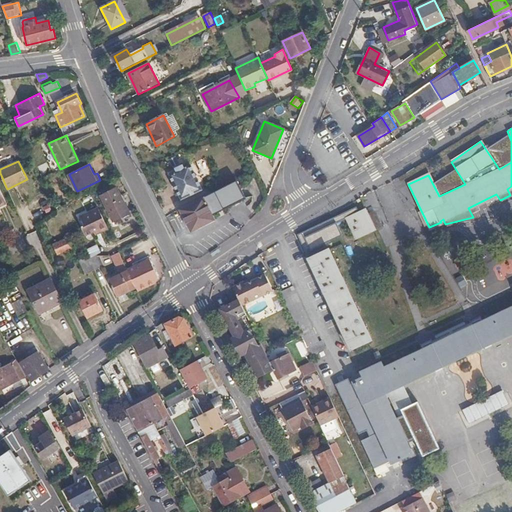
[(202,188),(190,164),(170,174),(182,199),(202,188)]
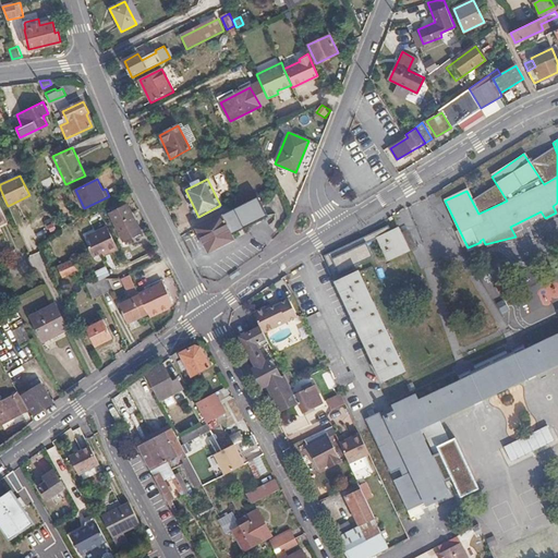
[(268,217),(257,197),(197,228),(209,252),(234,240),(232,235),(268,217)]
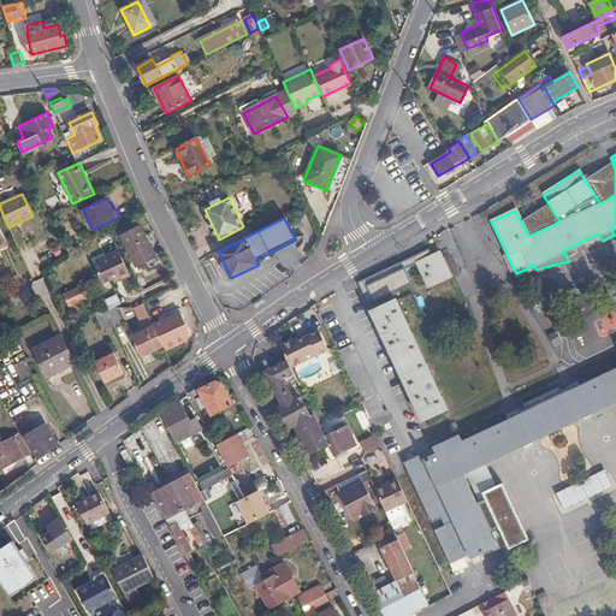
[(155,256),(140,226),(122,236),(136,266),(155,256)]
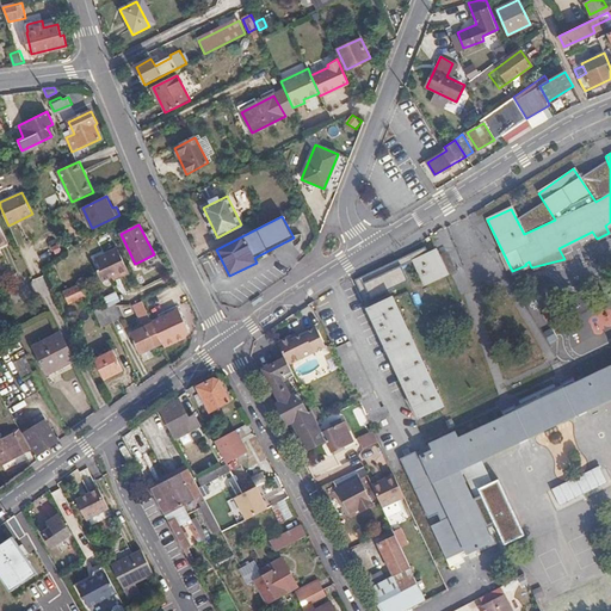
[(436,250),(413,259),(424,283),(455,269),(446,252),(439,255),(436,250)]
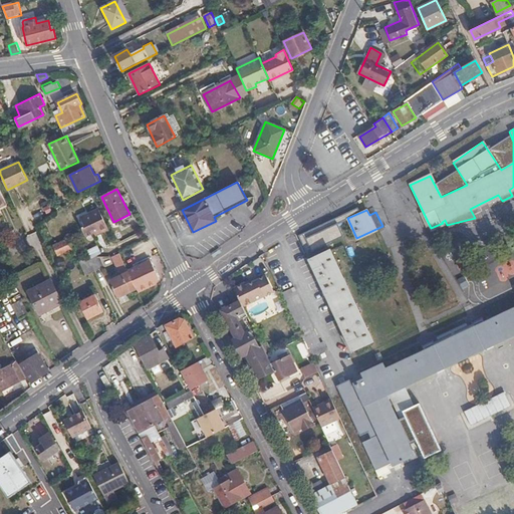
[(92,217),(90,214),(78,219),(83,228),(80,230),(85,239),(94,235),(98,233),(100,235),(108,232),(100,214),(92,217)]
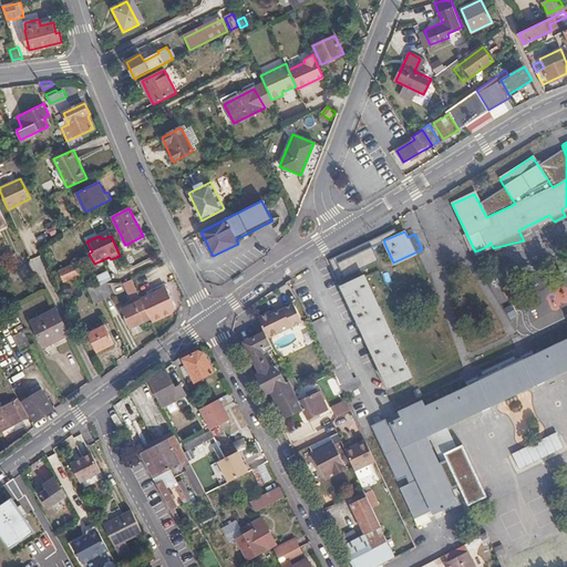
[(78,272),(74,265),(59,271),(63,281),(72,278),(71,275),(78,272)]
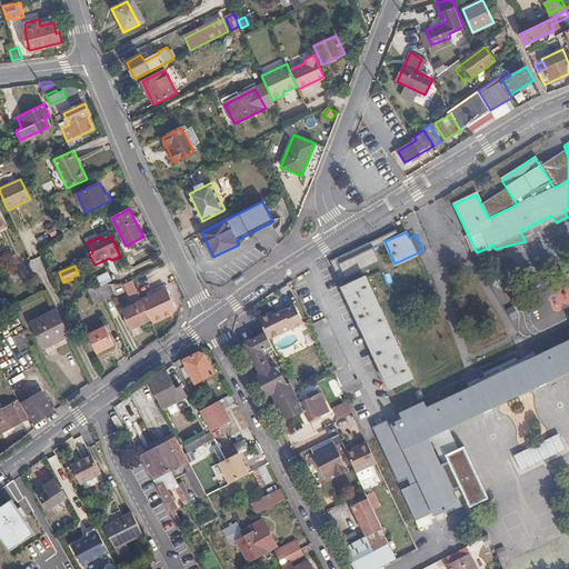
[(365,276),(342,287),(389,386),(411,376),(365,276)]
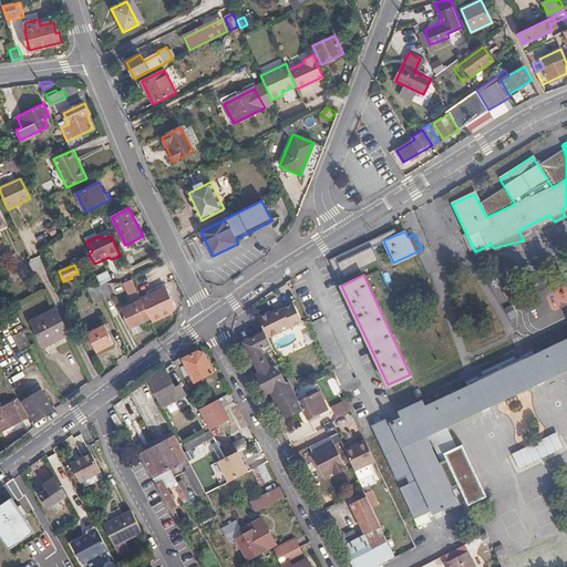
[(138,296),(131,279),(123,284),(131,299),(138,296)]
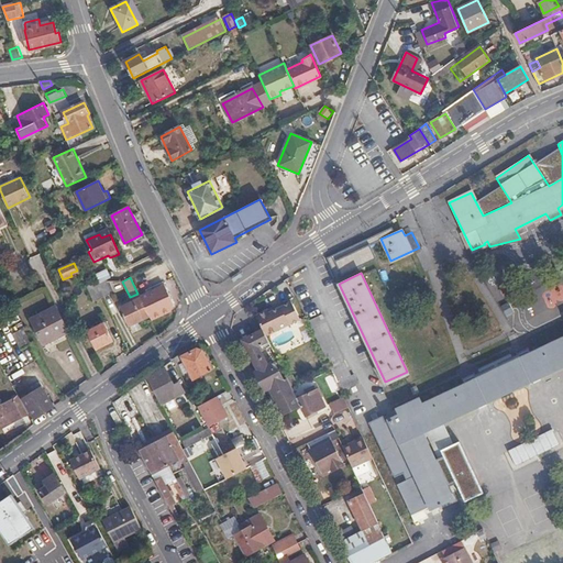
[(97,283),(96,280),(86,286),(92,301),(103,296),(97,283)]
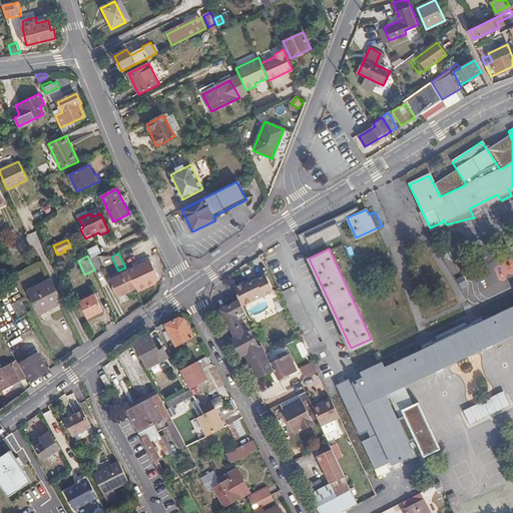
[(88,258),(94,270),(101,267),(96,255),(94,255),(88,258)]
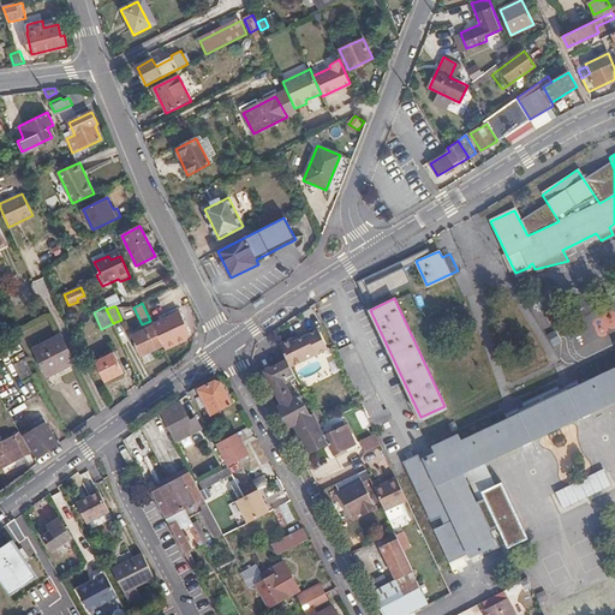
[(179,310),(151,323),(153,324),(157,336),(161,344),(165,350),(187,338),(189,330),(179,310)]
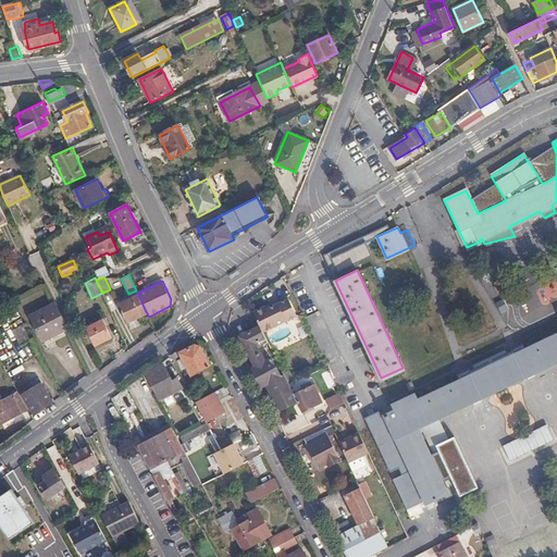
[(143,305),(138,294),(118,304),(125,321),(146,311),(143,305)]
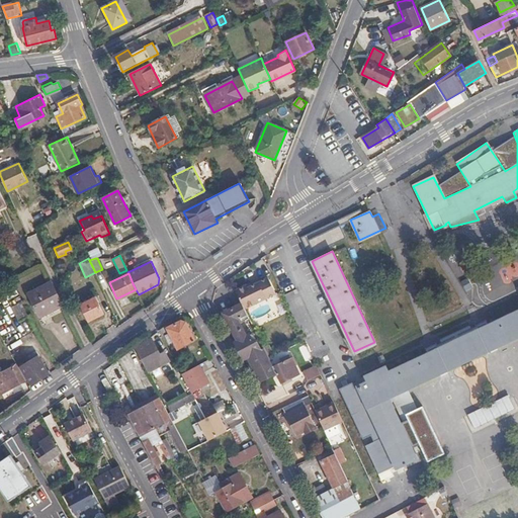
[(234,289),(241,303),(248,318),(251,323),(273,311),(265,297),(274,293),(266,277),(258,281),(247,287),(245,283),(234,289)]
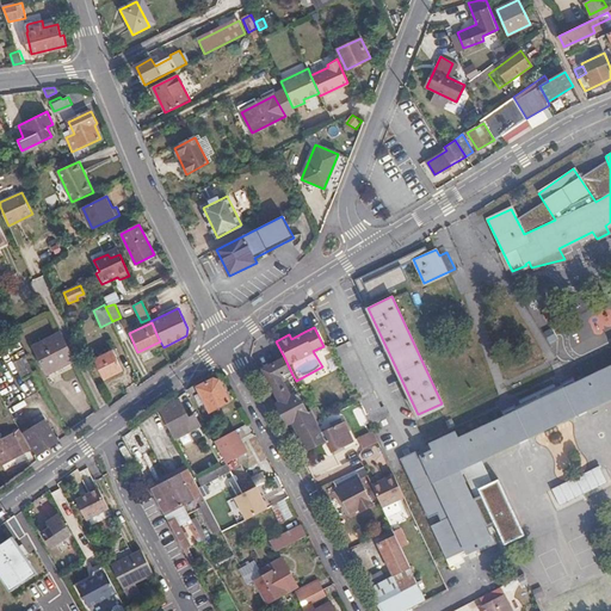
[(302,328),(289,334),(291,339),(304,332),(302,328)]
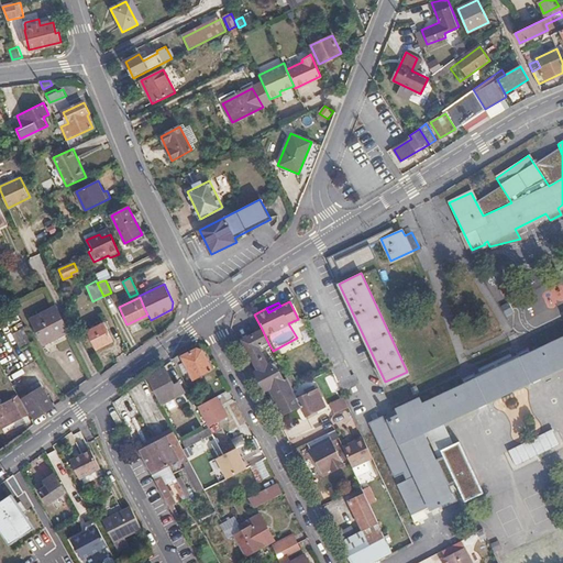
[(508,316),(515,312),(509,302),(503,306),(508,316)]
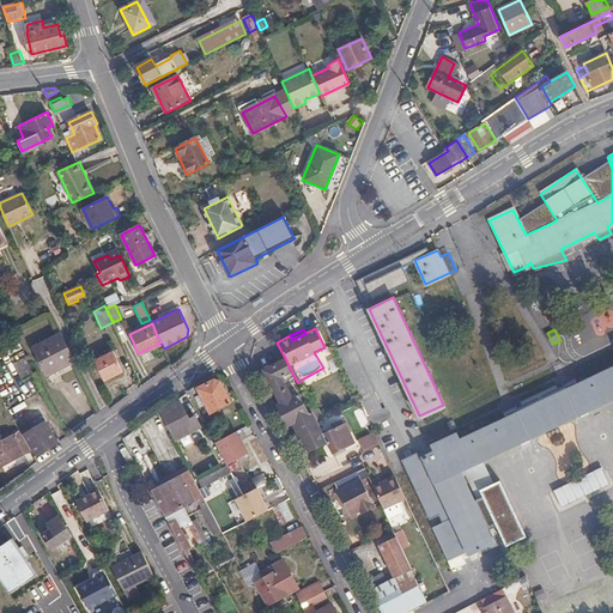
[(47,374),(74,360),(60,332),(34,346),(47,374)]
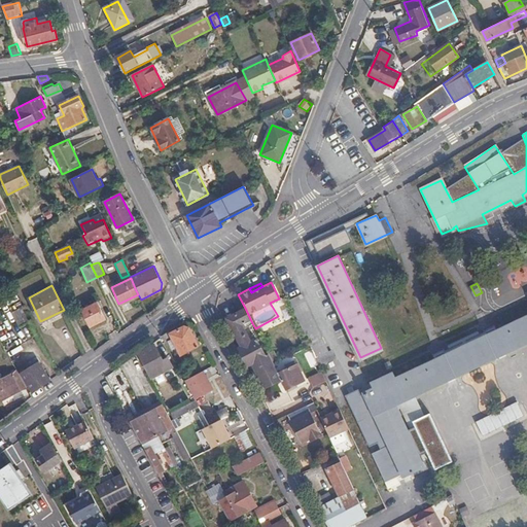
[(309,344),(319,366),(335,359),(330,350),(327,351),(301,294),(288,302),(309,344)]
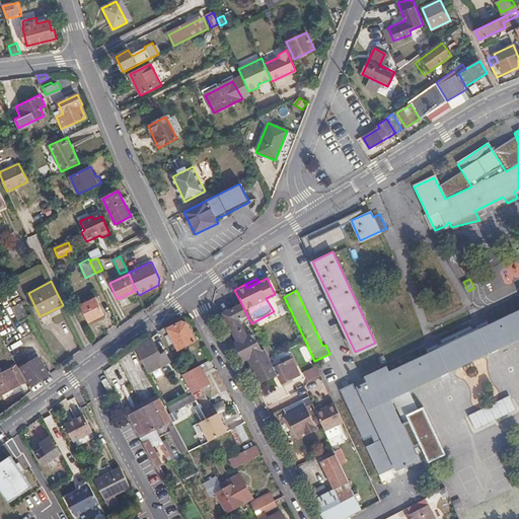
[(102,313),(93,297),(80,305),(88,321),(102,313)]
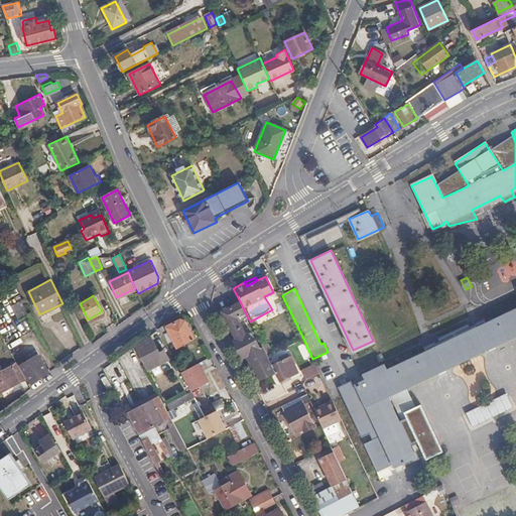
[(28,314),(20,300),(11,304),(19,318),(28,314)]
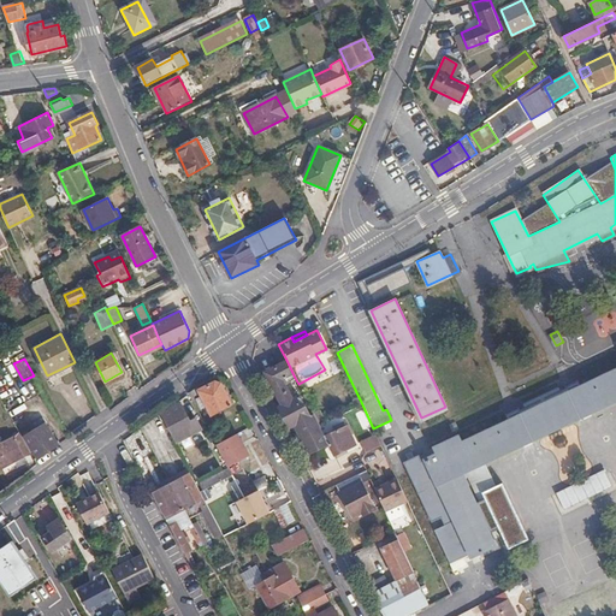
[(294,425),(308,455),(329,445),(323,434),(318,424),(303,394),(291,398),(284,384),(295,378),(286,360),(265,371),(283,404),(279,407),(290,426),(294,425)]
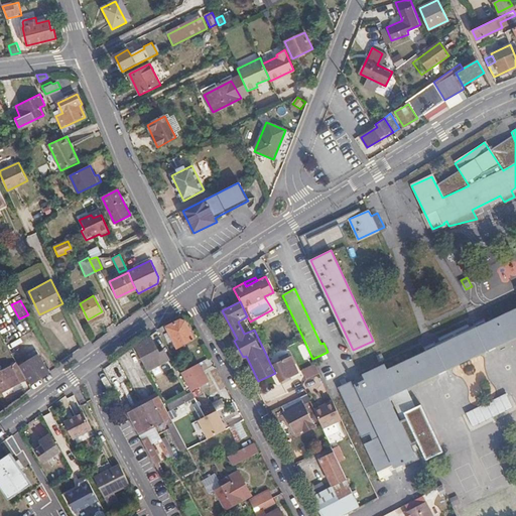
[(366,378),(355,383),(365,404),(366,404),(380,434),(372,437),(372,438),(364,442),(377,470),(393,463),(394,466),(414,456),(386,395),(406,386),(515,334),(515,307),(386,369),(384,364),(363,374),(366,378)]
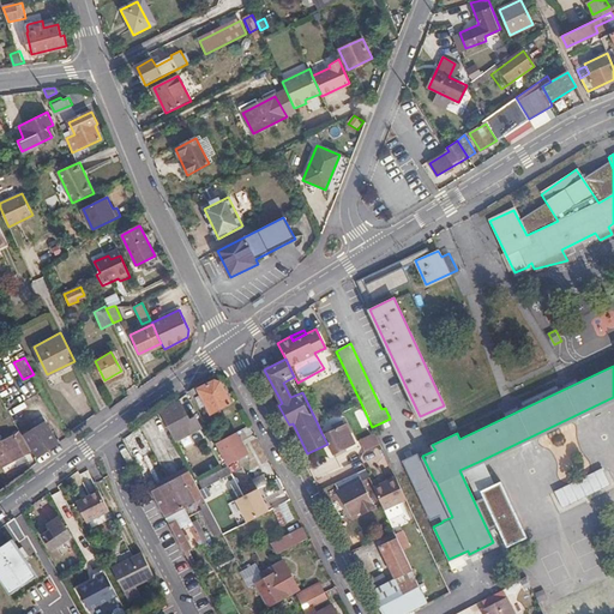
[(222,383),(218,380),(200,390),(212,414),(233,403),(222,383)]
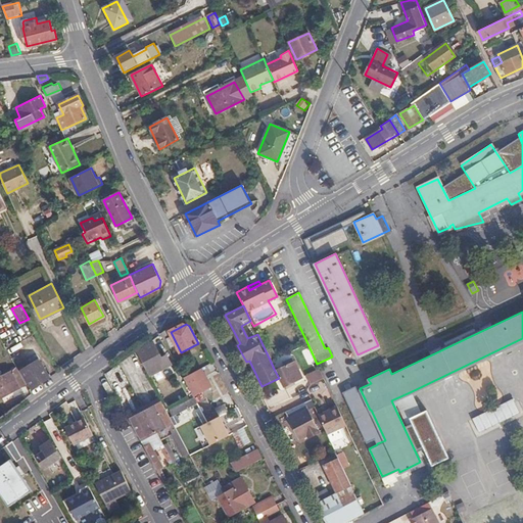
[(148,345),(139,351),(144,361),(145,360),(153,373),(173,361),(168,352),(160,357),(156,348),(152,351),(148,345)]
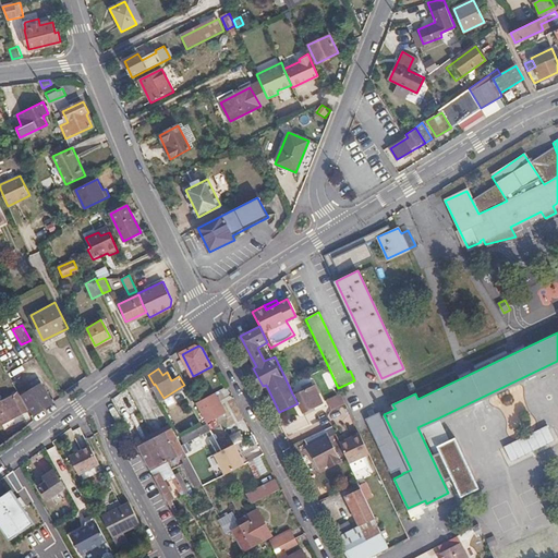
[(292,393),(298,403),(301,411),(320,401),(310,380),(300,385),(302,388),(292,393)]
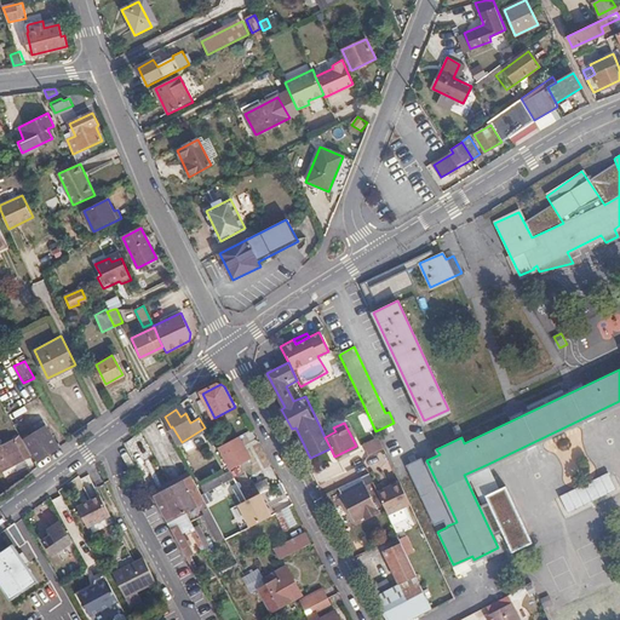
[(36,460),(57,447),(44,425),(24,438),(36,460)]
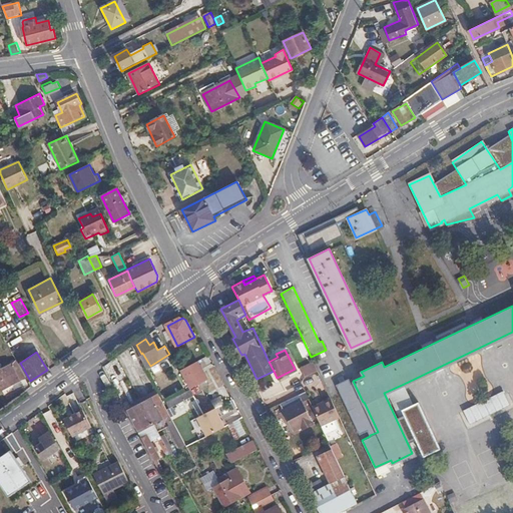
[(202,358),(182,368),(191,388),(212,378),(202,358)]
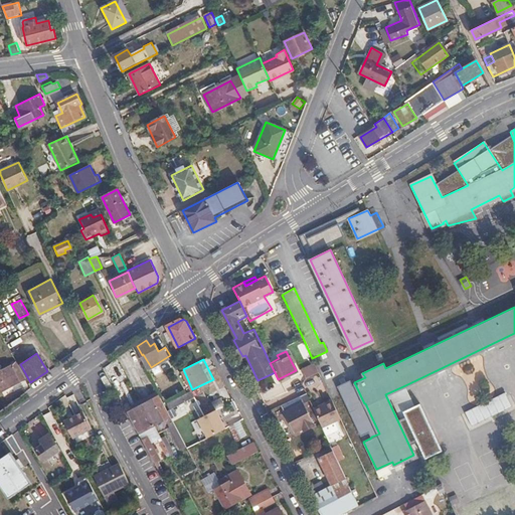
[(300,368),(304,376),(318,370),(314,362),(300,368)]
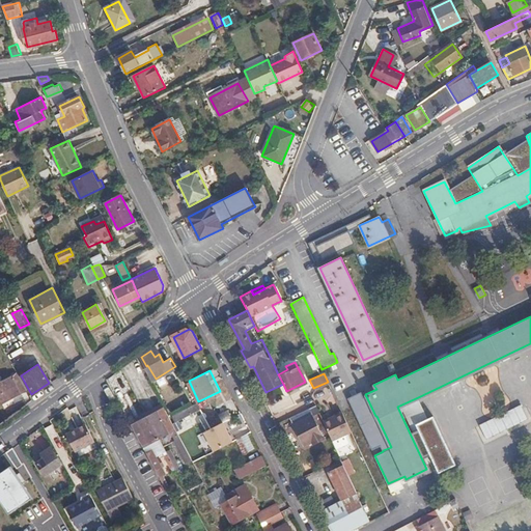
[(0,402),(26,388),(18,374),(11,379),(10,376),(2,381),(7,389),(0,392),(0,402)]
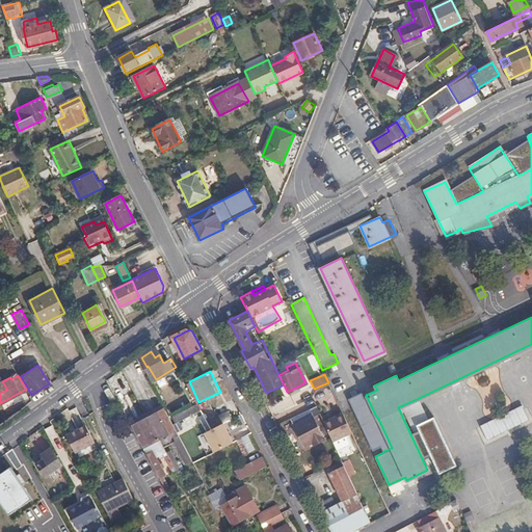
[(176,423),(202,409),(198,404),(174,418),(176,423)]
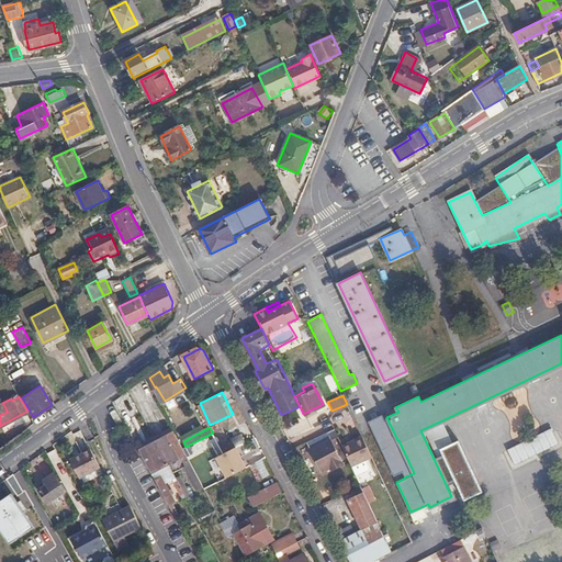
[(561,441),(555,428),(506,451),(514,467),(561,444),(561,441)]
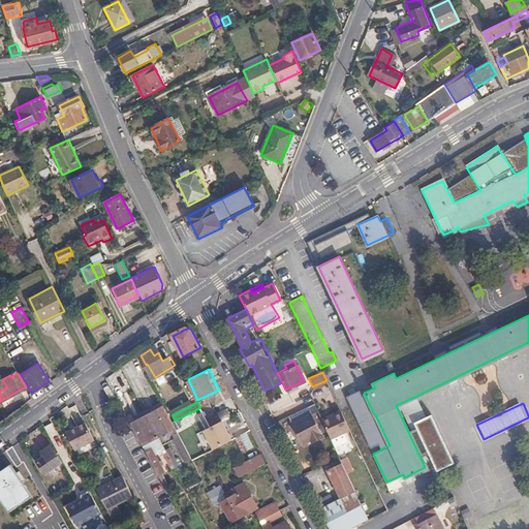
[(310,415),(318,411),(314,404),(289,416),(303,443),(311,439),(312,441),(321,436),(310,415)]
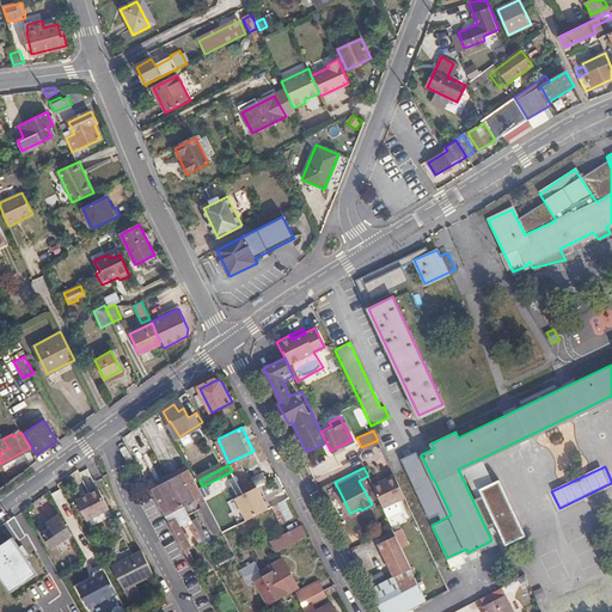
[(172,481),(185,506),(195,500),(214,536),(221,531),(189,471),(181,476),(172,481)]
